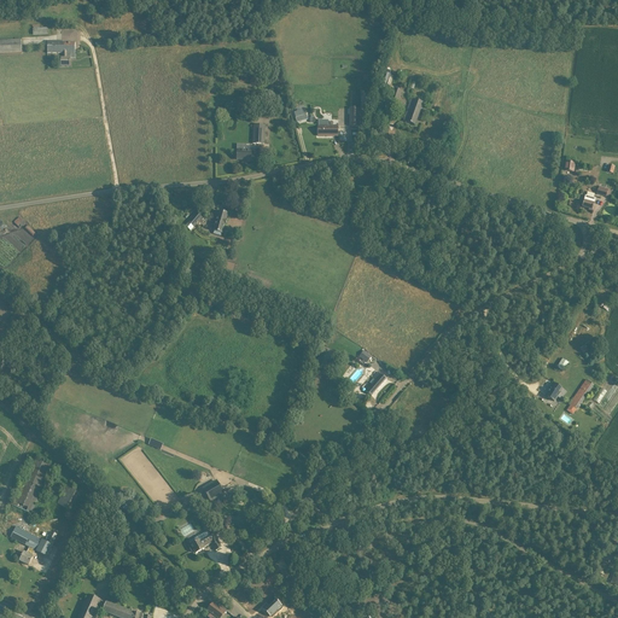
[(22,40),(0,40),(0,52),(22,52),(22,40)]
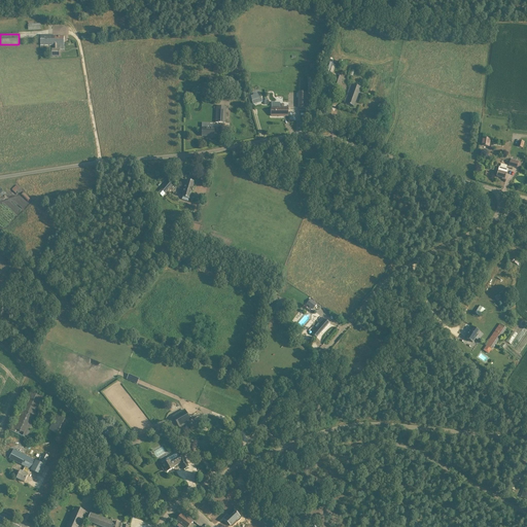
[(60,57),(60,54),(60,45),(64,45),(64,36),(54,36),(54,35),(40,35),(40,45),(54,45),(54,49),(51,49),(51,57),(60,57)]
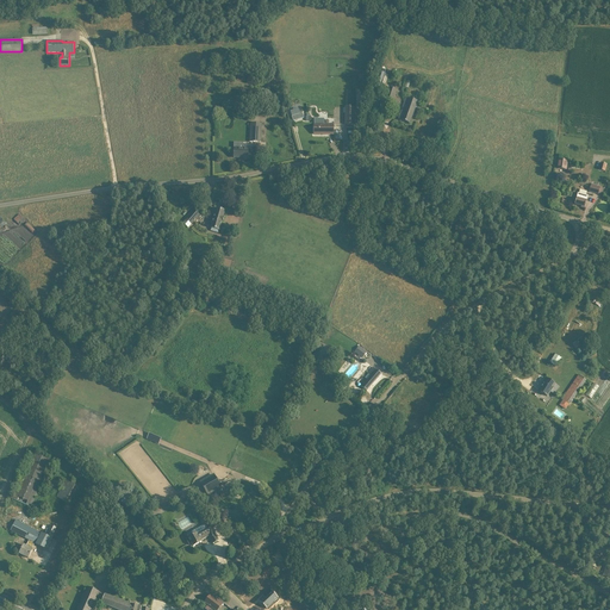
[(385,99),(392,103),(397,89),(390,87),(385,99)]
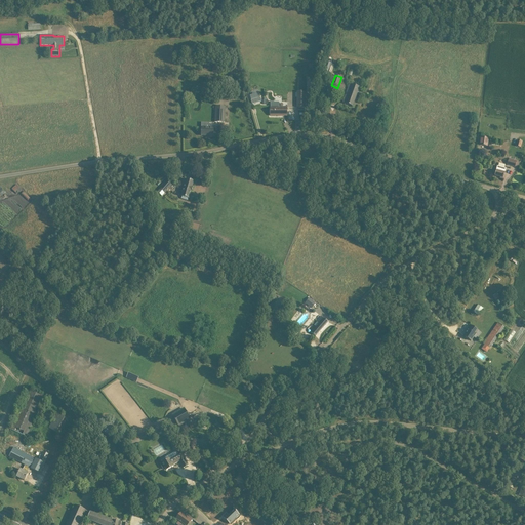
[(346,94),(345,97),(342,103),(352,106),(359,87),(350,83),(347,92),(347,95),(346,94)]
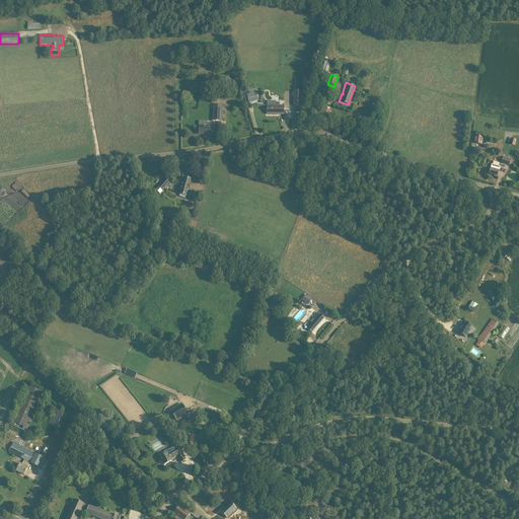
[(294,106),(303,106),(303,91),(294,91),(294,106)]
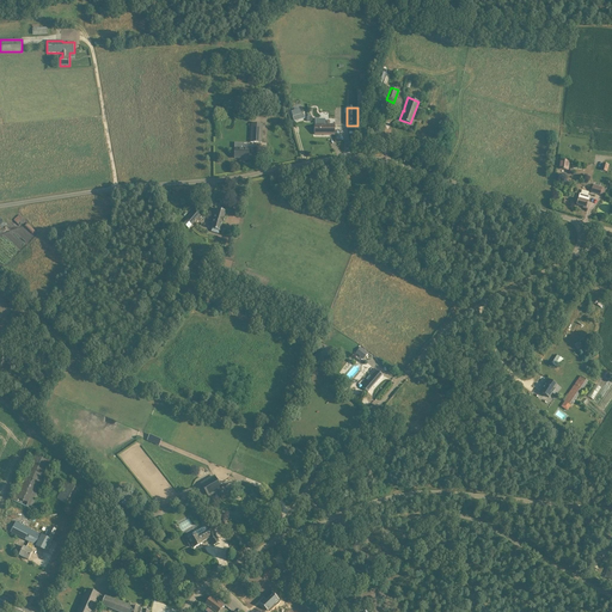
[(299,109),(292,111),(293,117),(294,121),(305,118),(304,114),(301,115),(299,109)]
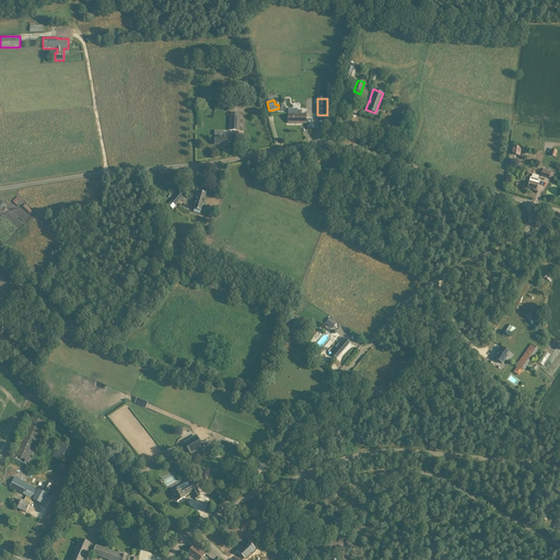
[(240,130),(241,114),(230,113),(230,130),(240,130)]
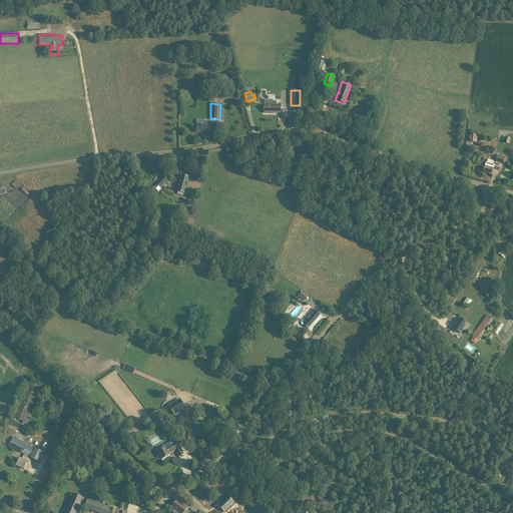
[(281,113),(281,108),(281,104),(265,104),(265,113),(281,113)]
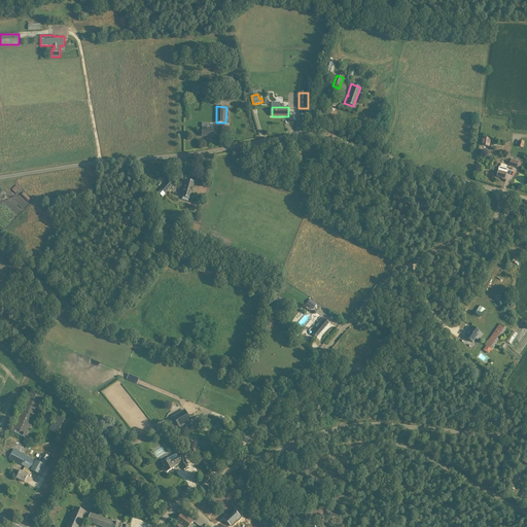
[(203,126),(202,129),(202,136),(214,137),(214,127),(203,126)]
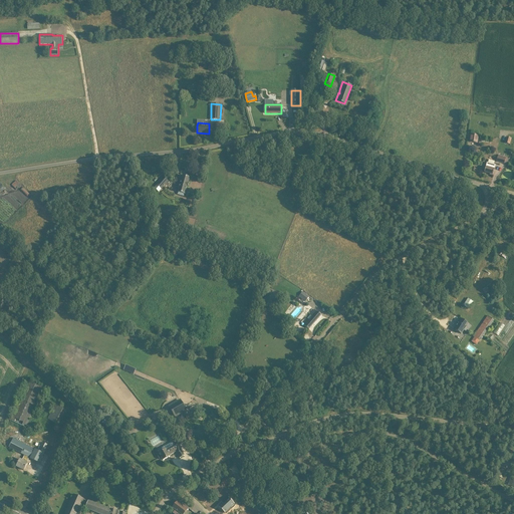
[(487,163),(486,168),(484,172),(493,175),(494,173),(494,170),(496,166),(487,163)]
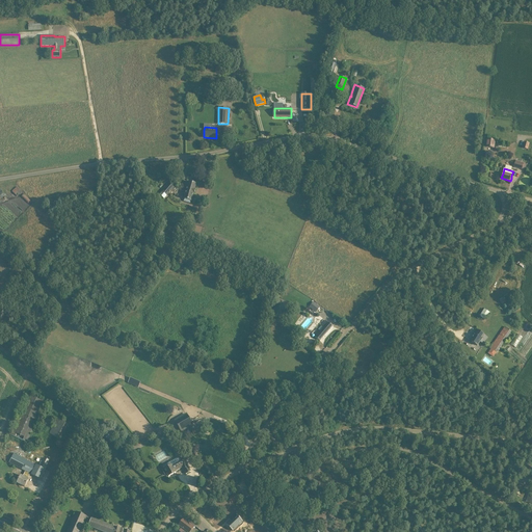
[(167,184),(161,190),(166,195),(178,183),(173,179),(168,185),(167,184)]
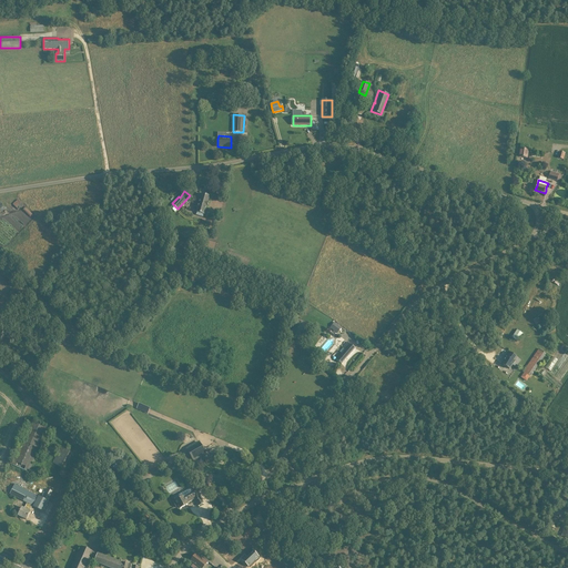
[(204,214),(206,208),(208,208),(209,202),(208,202),(210,196),(202,194),(202,195),(198,194),(196,199),(196,200),(200,200),(196,212),(204,214)]
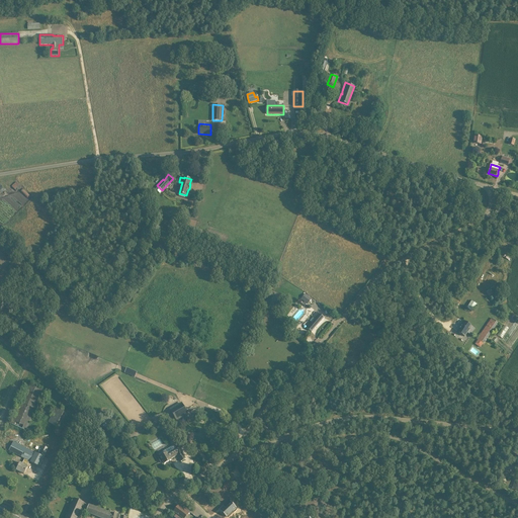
[(21,187),(16,182),(12,186),(16,191),(21,187)]
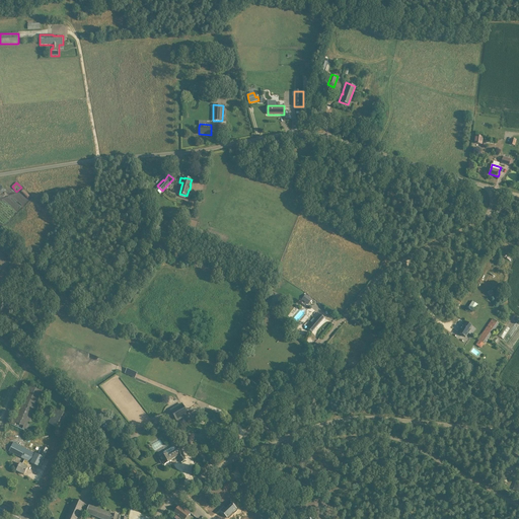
[(265,306),(272,310),(273,311),(277,303),(276,302),(279,296),(272,292),(265,306)]
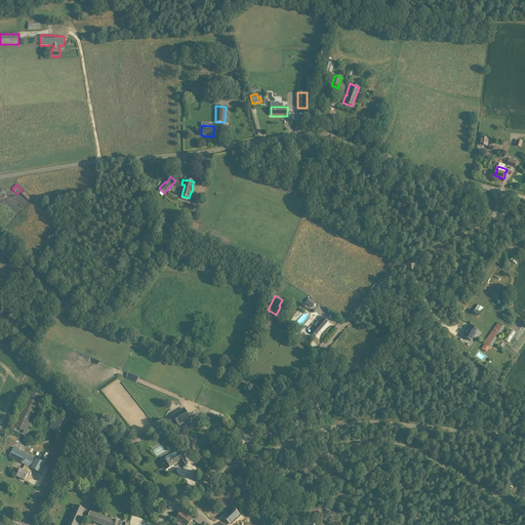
[(309,298),(306,304),(312,308),(315,303),(309,298)]
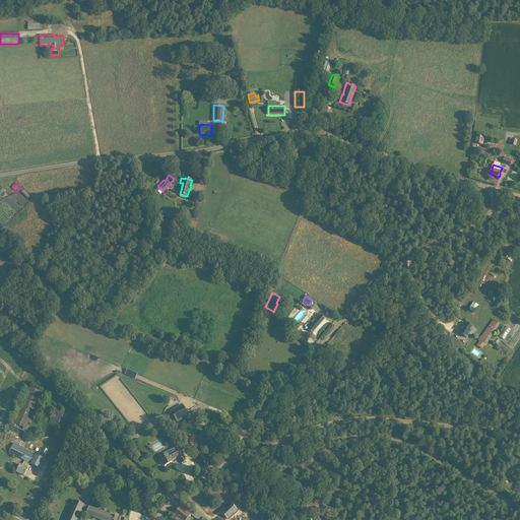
[(473,302),(468,309),(474,312),(478,306),(473,302)]
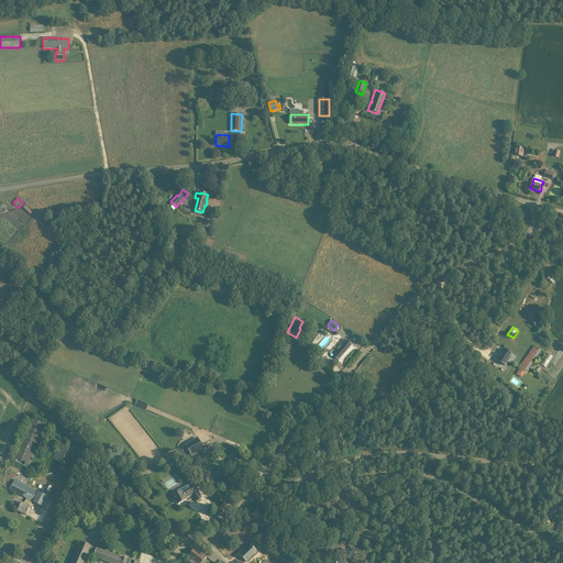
[(352,345),(349,342),(344,339),(339,345),(340,345),(338,349),(339,350),(333,356),(339,361),(352,345)]
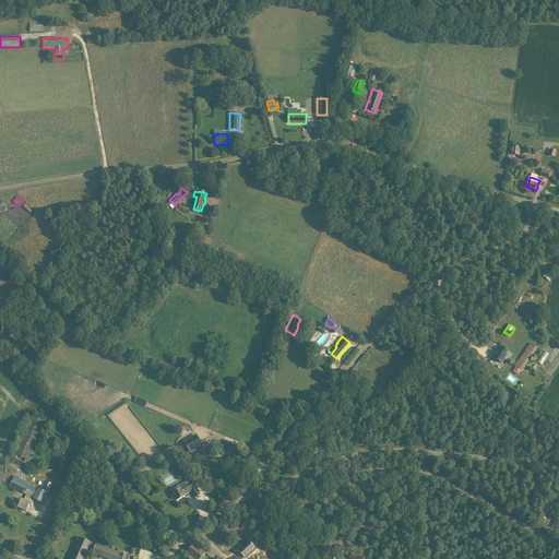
[(522,370),(524,366),(537,348),(531,344),(515,366),(522,370)]
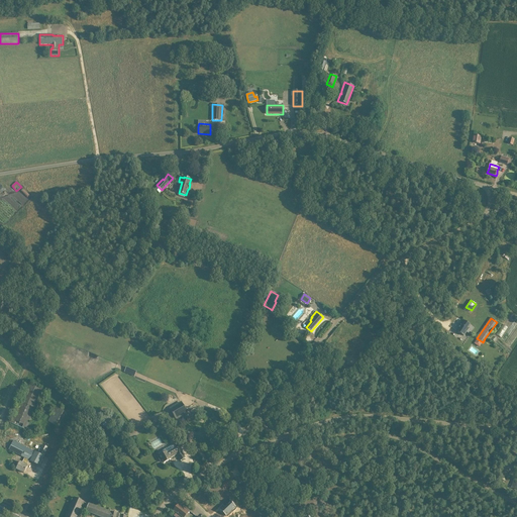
[(463,336),(466,334),(467,331),(470,333),(473,328),(462,320),(459,325),(461,326),(457,331),(463,336)]
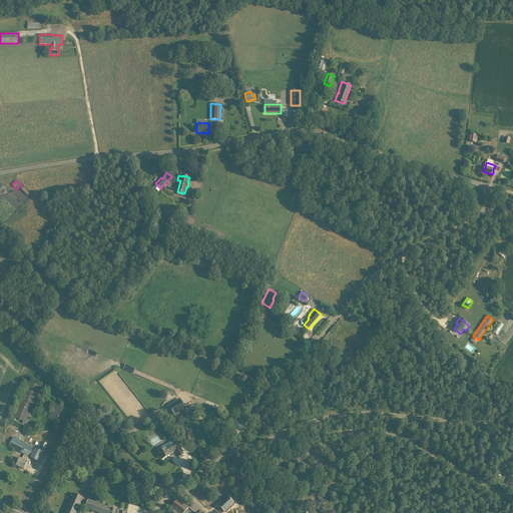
[(499,322),(493,332),(498,335),(504,325),(499,322)]
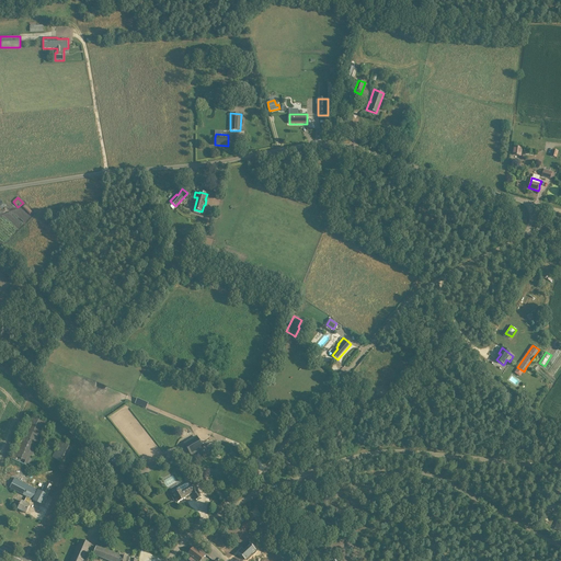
[(31,415),(8,465),(26,473),(48,423),(31,415)]
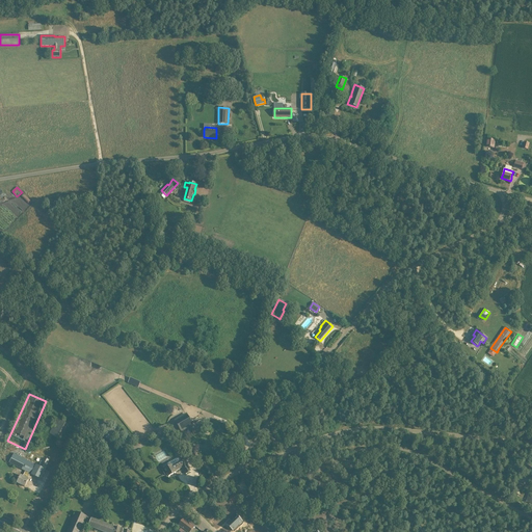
[(193,425),(186,414),(175,420),(182,432),(193,425)]
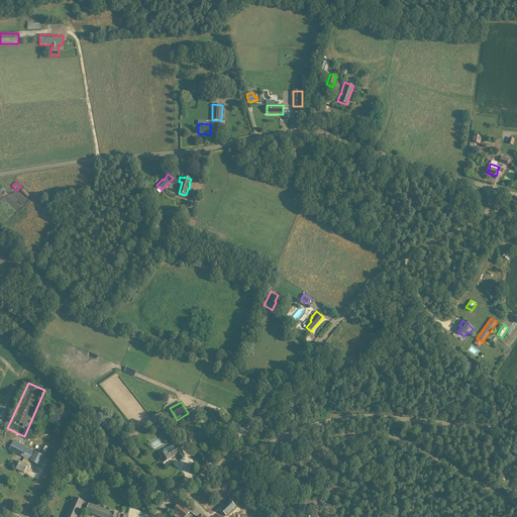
[(59,427),(66,412),(56,407),(48,422),(59,427)]
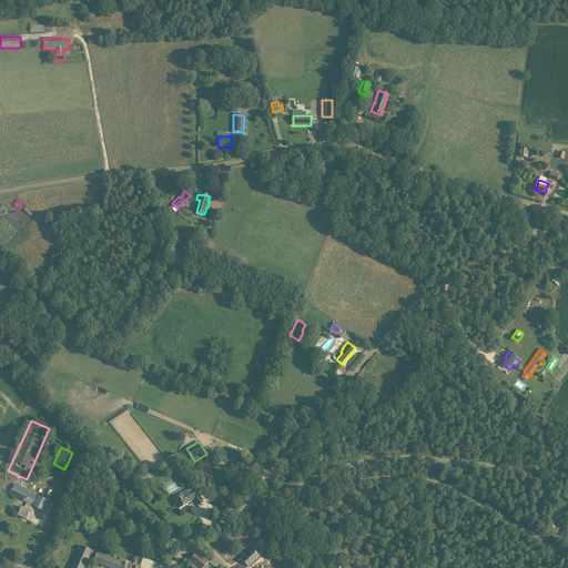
[(24,509),(22,507),(18,516),(27,519),(31,511),(30,511),(32,506),(33,506),(33,507),(43,511),(49,501),(53,492),(48,489),(42,498),(14,484),(10,494),(28,504),(24,509)]
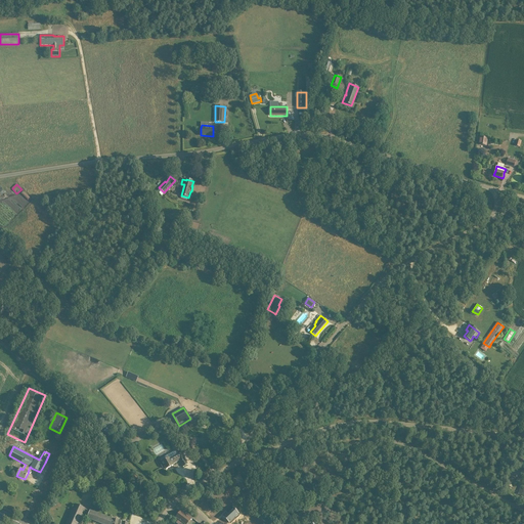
[(178,454),(176,450),(161,460),(163,462),(162,462),(163,463),(161,464),(163,467),(165,466),(166,469),(173,466),(173,465),(179,461),(183,467),(188,465),(181,452),(178,454)]
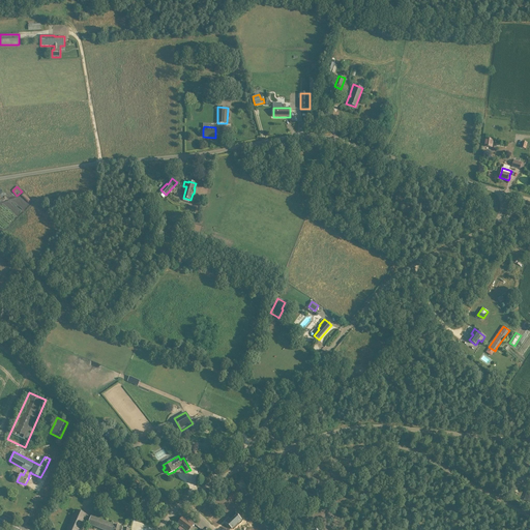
[(228,496),(231,500),(231,501),(239,496),(236,492),(228,496)]
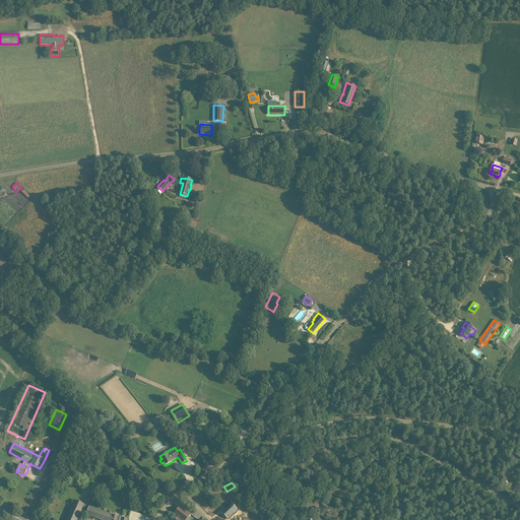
[(77,519),(83,505),(73,501),(65,519),(77,519)]
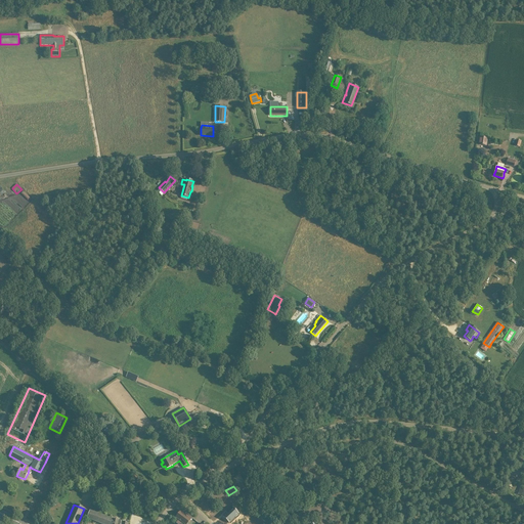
[(221,515),(228,523),(234,517),(235,517),(239,514),(238,513),(233,507),(227,513),(225,511),(221,515)]
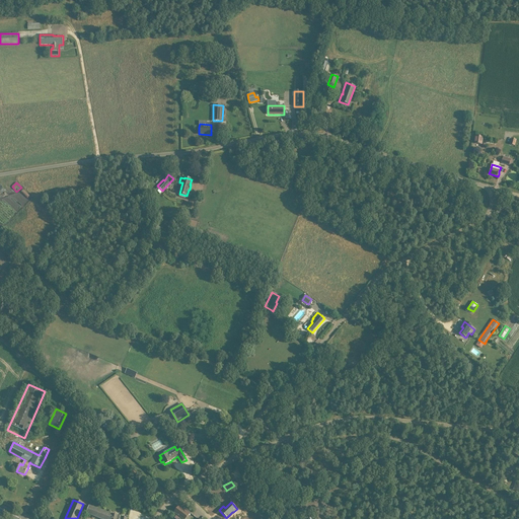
[(128,518),(129,518),(123,516),(121,518),(119,518),(120,516),(88,506),(86,515),(98,518),(128,518)]
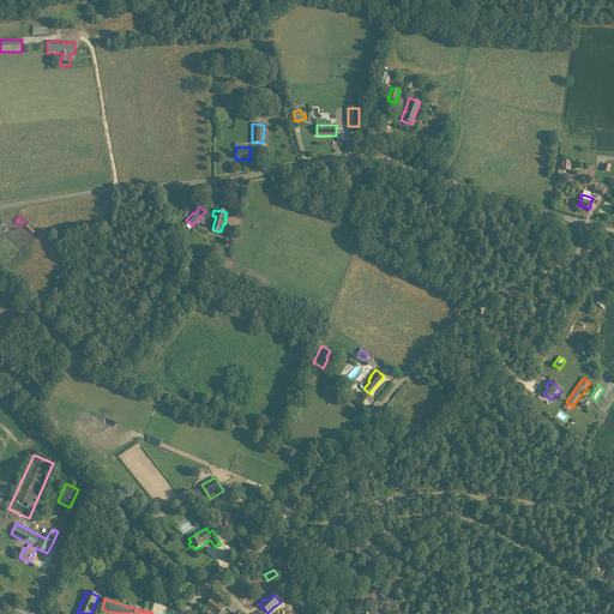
[(206,607),(216,613),(218,613),(226,607),(218,602),(217,603),(211,600),(206,607)]
